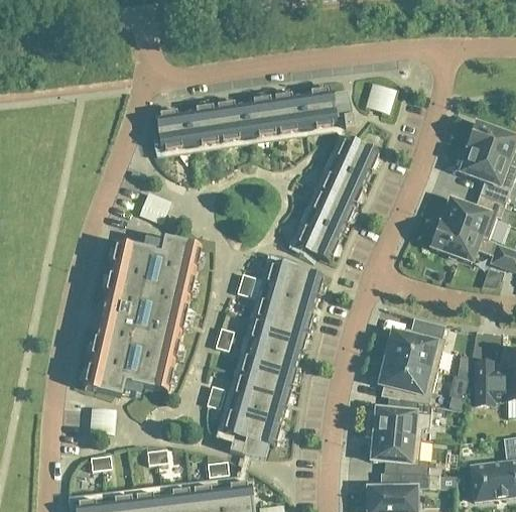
[(371,107),(382,111),(388,113),(395,91),(373,84),(366,106),(371,107)]
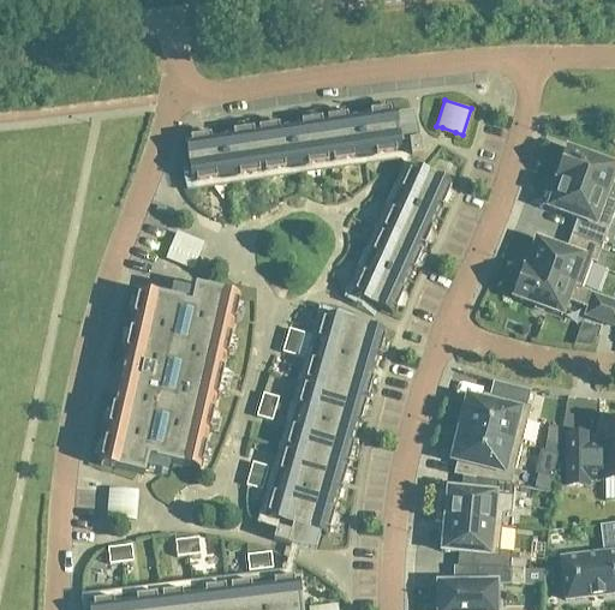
[(394,106),(358,111),(364,154),(400,148),(400,141),(395,112),(394,106)]
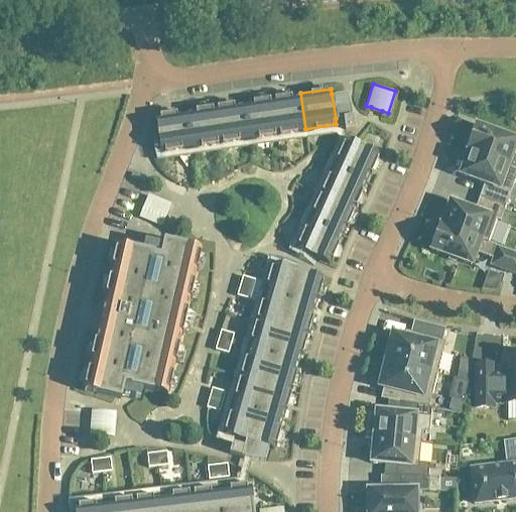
[(347,92),(332,94),(336,118),(343,117),(345,129),(355,128),(353,115),(352,115),(351,106),(347,92)]
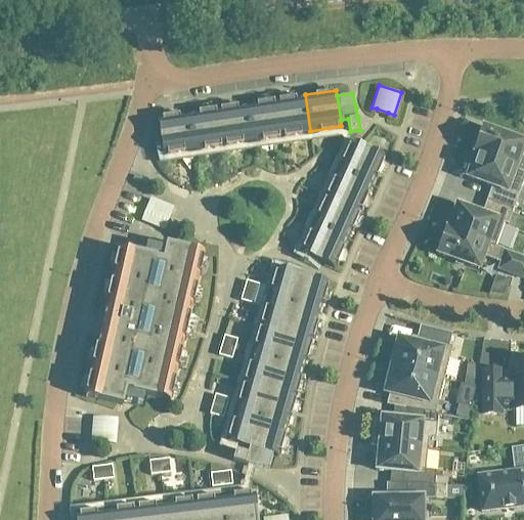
[(310,131),(305,94),(275,98),(281,135),(310,131)]
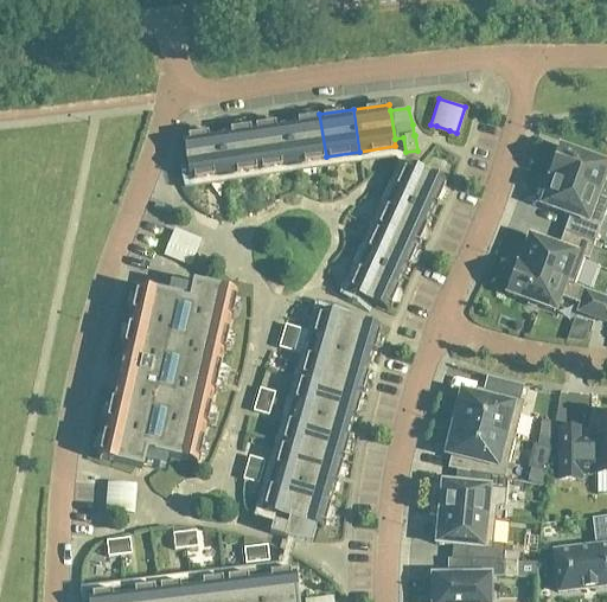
[(326,157),(319,114),(286,119),(292,161),(326,157)]
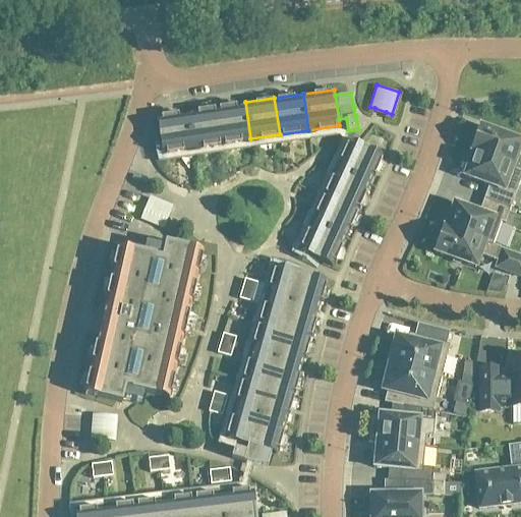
[(250,138),(245,102),(216,107),(222,142),(250,138)]
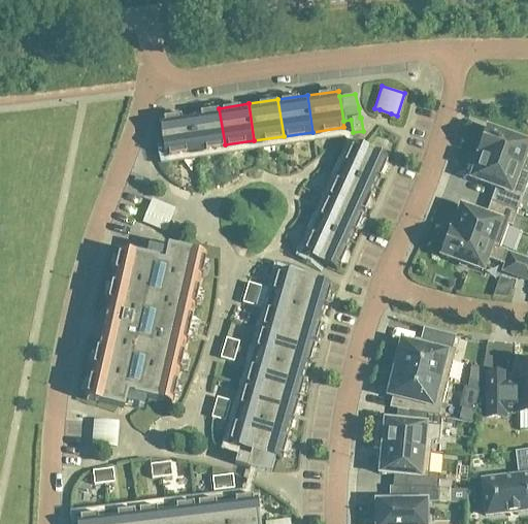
[(219,108),(190,112),(195,149),(225,144),(219,108)]
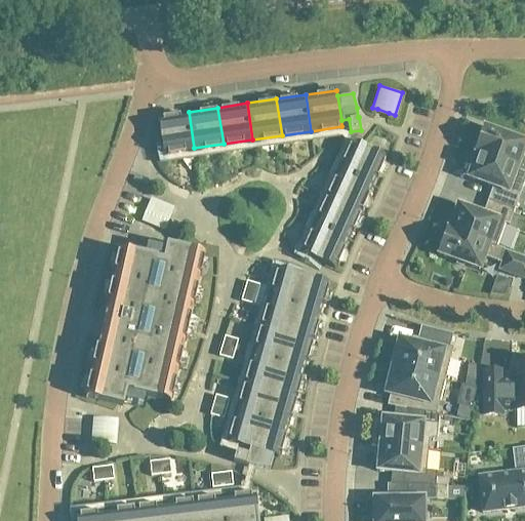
[(194,148),(189,112),(159,116),(164,153),(194,148)]
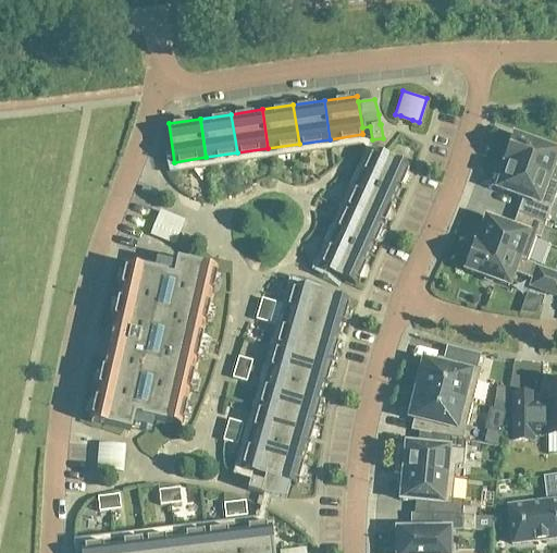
[(505,158),(556,177),(556,163),(553,162),(556,150),(556,147),(514,132),(505,158)]
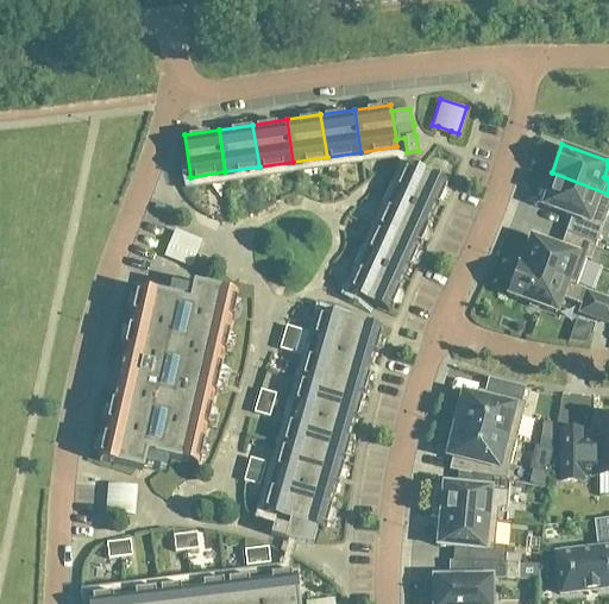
[(394,194),(434,212),(446,183),(447,180),(408,162),(394,194)]
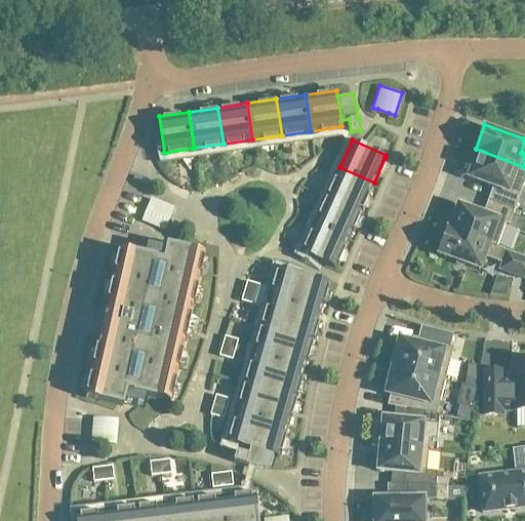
[(524,176),(524,167),(476,149),(475,150),(477,150),(475,154),(471,153),(466,169),(469,171),(468,174),(493,185),(488,197),(514,207),(524,176)]
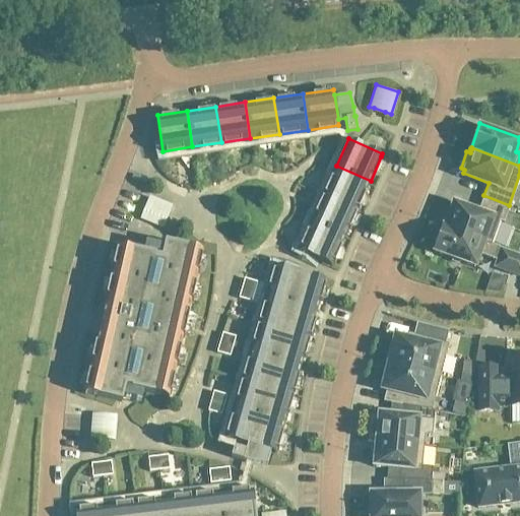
[(371,181),(336,166),(324,192),(359,207),(371,181)]
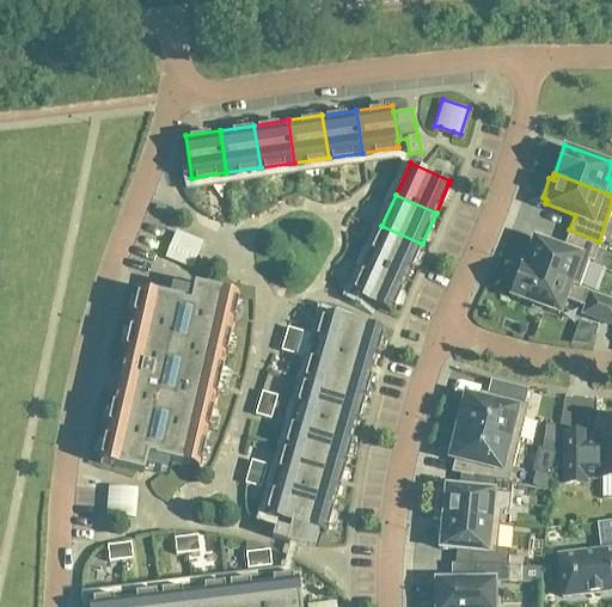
[(422,244),(381,226),(367,257),(408,275),(422,244)]
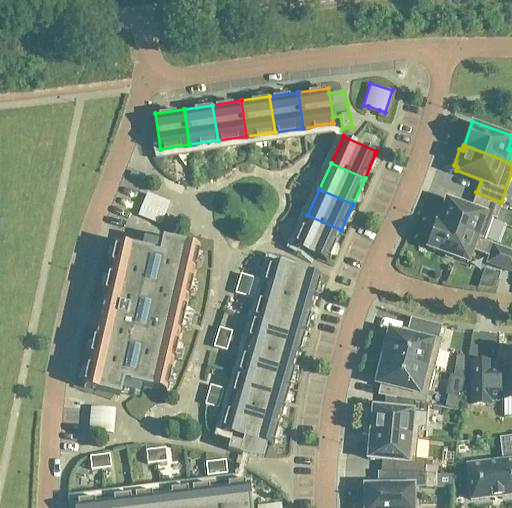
[(148,191),(139,213),(160,221),(169,200),(148,191)]
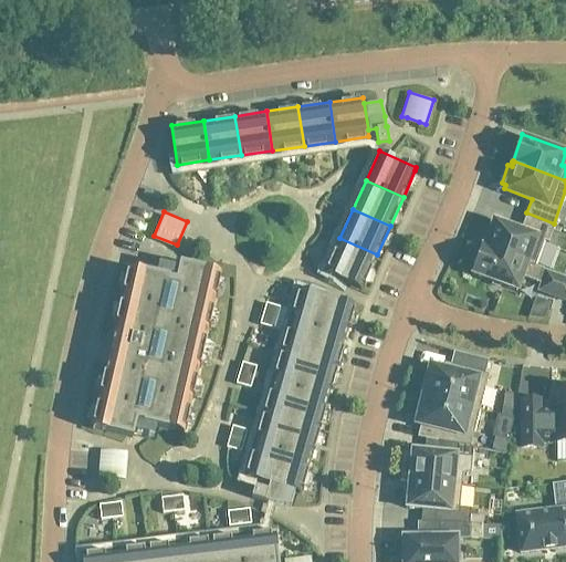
[(493,218),(483,245),(543,267),(544,266),(535,262),(544,238),(548,239),(554,224),(526,212),(521,228),(493,218)]
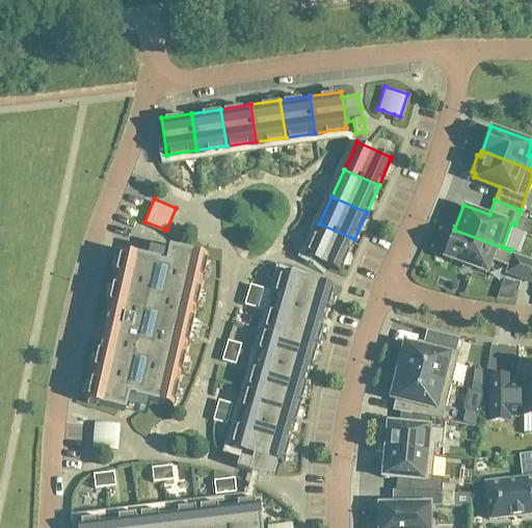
[(354,239),(319,223),(307,253),(340,268),(342,265),(343,265),(354,239)]
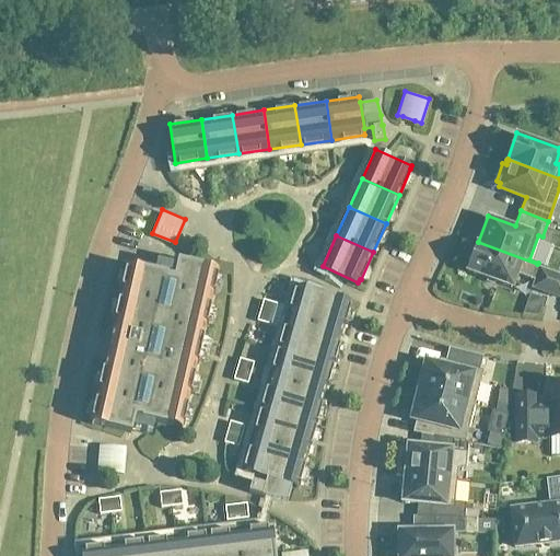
[(559,270),(537,264),(478,242),(467,268),(512,285),(516,271),(536,278),(534,285),(550,290),(557,270),(559,271),(559,270)]
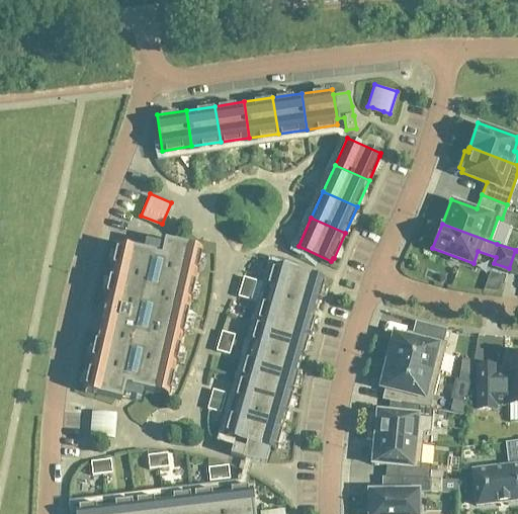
[(117,244),(84,389),(120,397),(124,382),(169,393),(201,249),(165,240),(162,255),(117,244)]
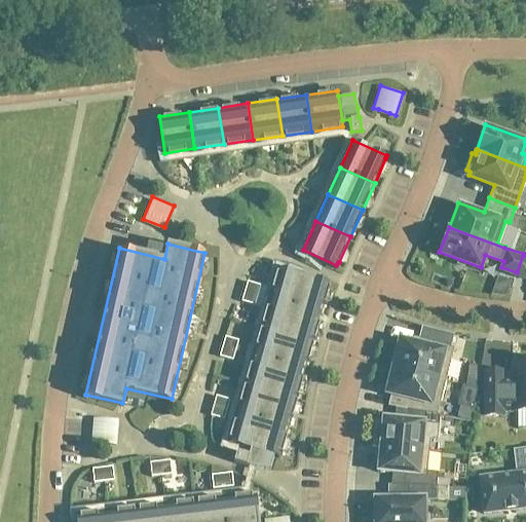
[(277,266),(269,295),(323,309),(331,282),(302,273),(280,267),(277,266)]
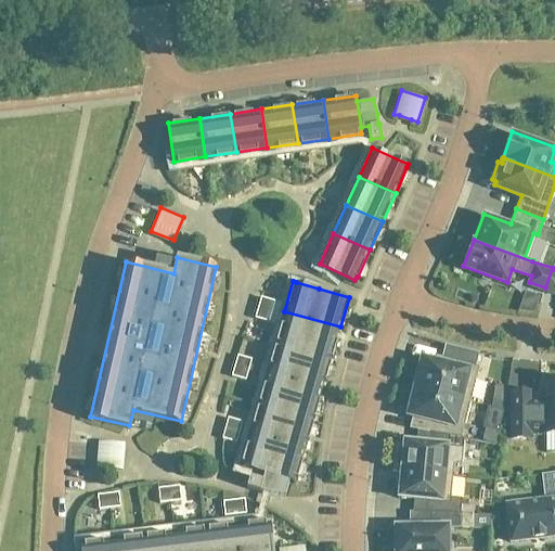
[(258,305),(272,309),(275,298),(260,294),(258,305)]
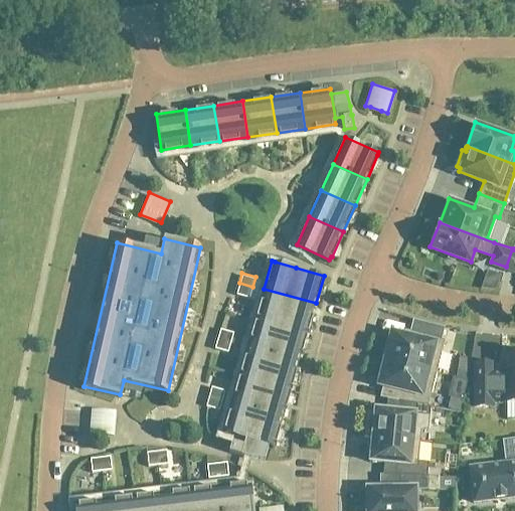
[(252,287),(239,283),(236,292),(249,296),(252,287)]
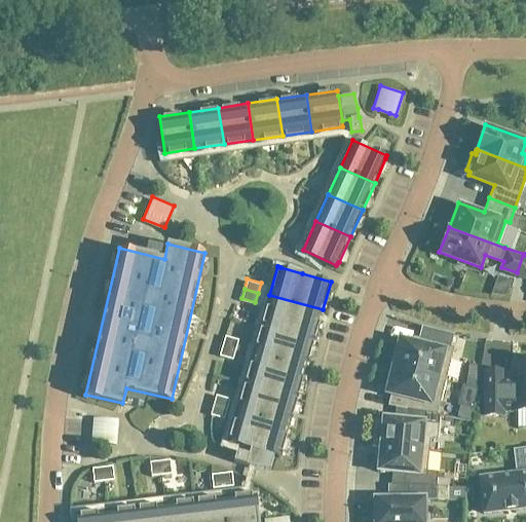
[(269,295),(261,323),(314,338),(323,309),(269,295)]
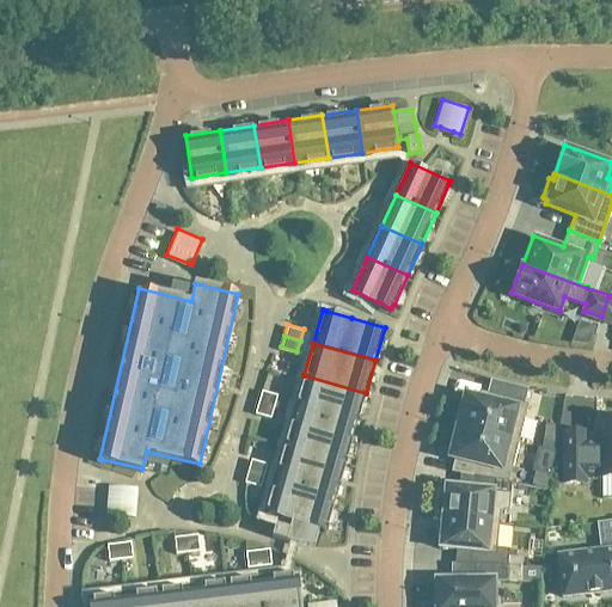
[(304,375),(294,409),(356,427),(366,393),(304,375)]
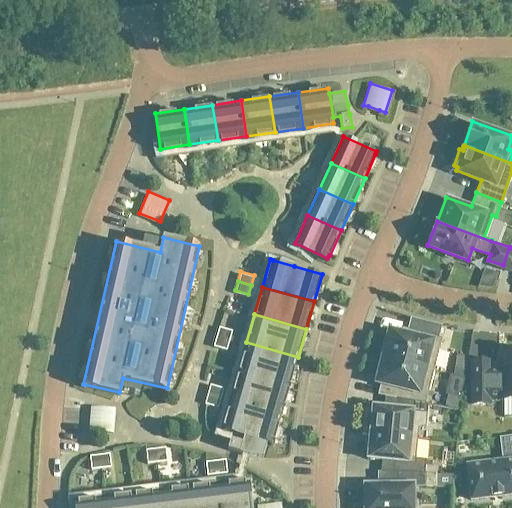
[(442,335),(439,334),(441,323),(410,315),(406,333),(390,329),(388,334),(385,333),(381,349),(384,350),(383,354),(434,367),(442,335)]
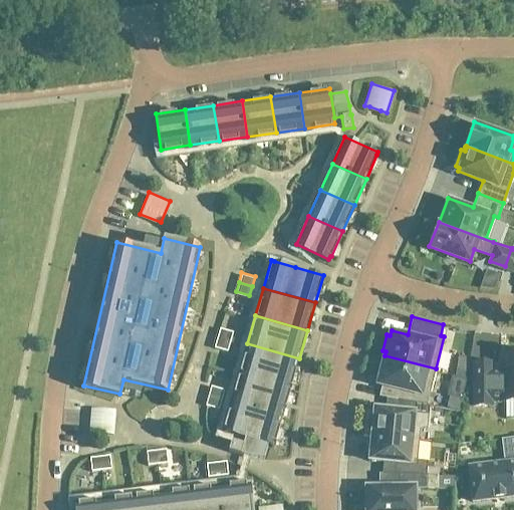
[(220,326),(217,336),(230,339),(233,330),(220,326)]
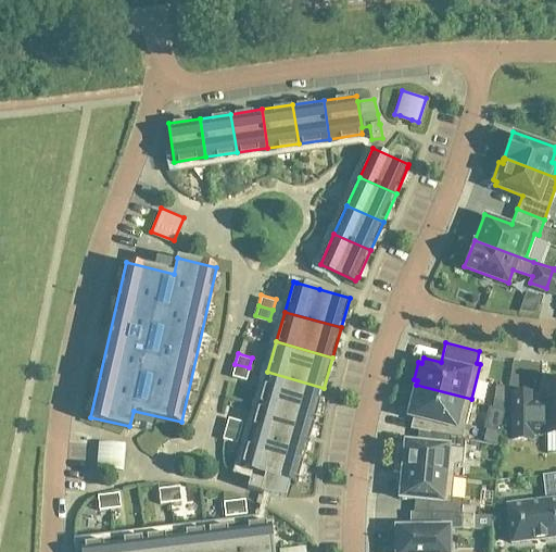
[(249,367),(235,364),(231,374),(247,378),(249,367)]
